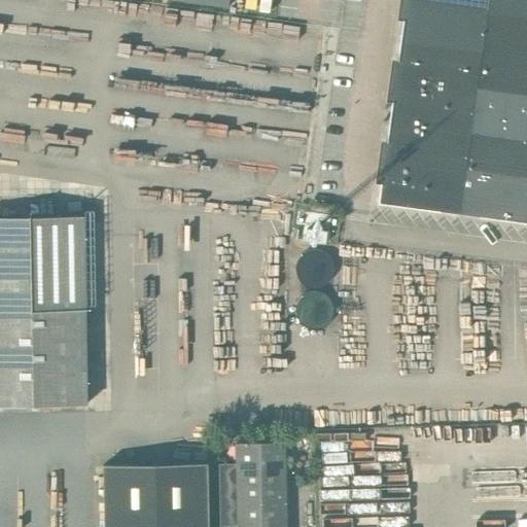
[(414,0),(402,0),(397,39),(482,50),(488,9),(414,0)]
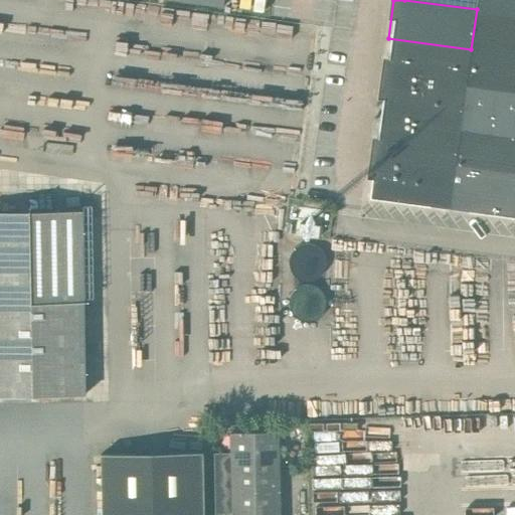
[(404,0),(477,9),(478,0),(404,0)]
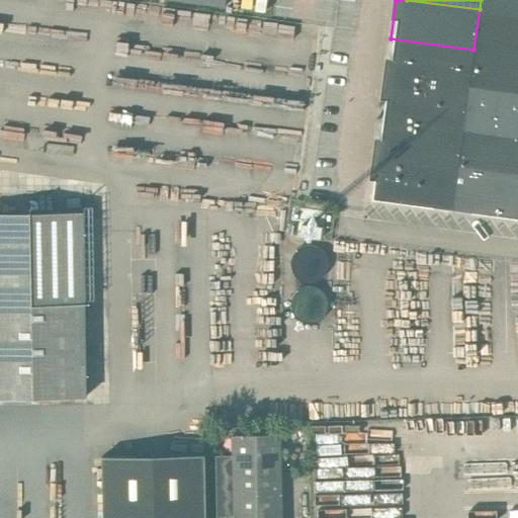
[(517,0),(481,0),(480,9),(517,14),(517,0)]
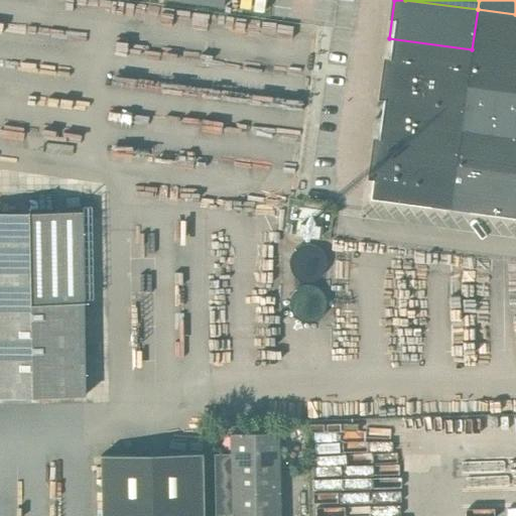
[(515,14),(478,9),(472,49),(515,54),(515,14)]
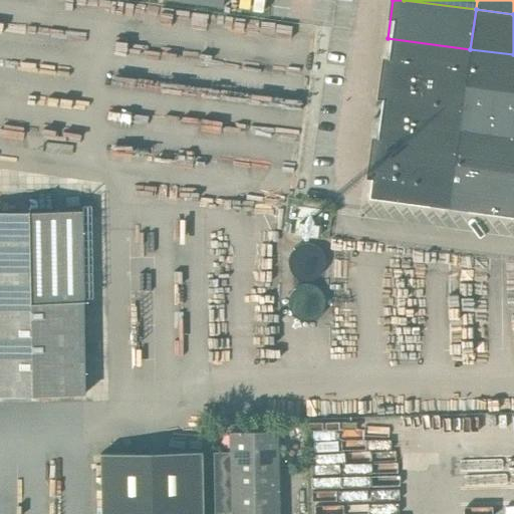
[(388,38),(376,117),(460,130),(470,49),(388,38)]
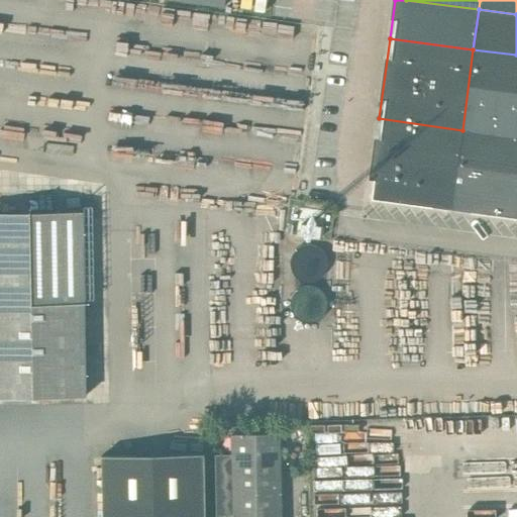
[(516,55),(473,49),(462,130),(456,170),(516,178),(516,55)]
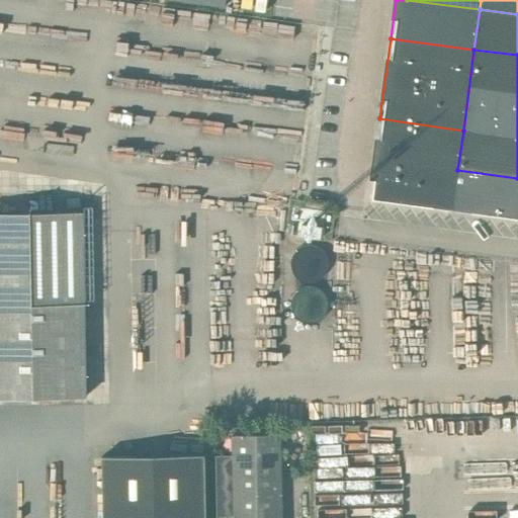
[(379,118),(374,159),(457,170),(463,131),(379,118)]
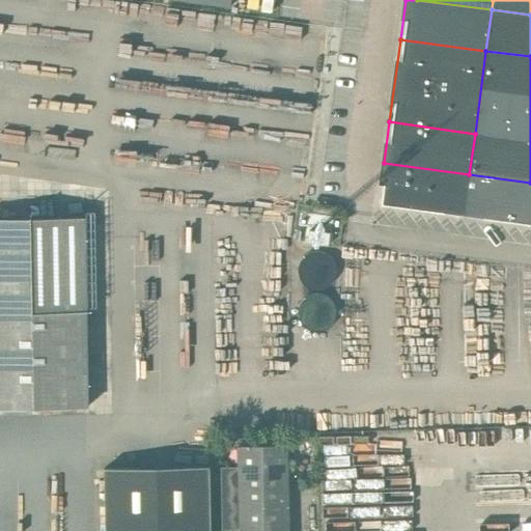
[(378,205),(464,217),(469,174),(384,163),(378,205)]
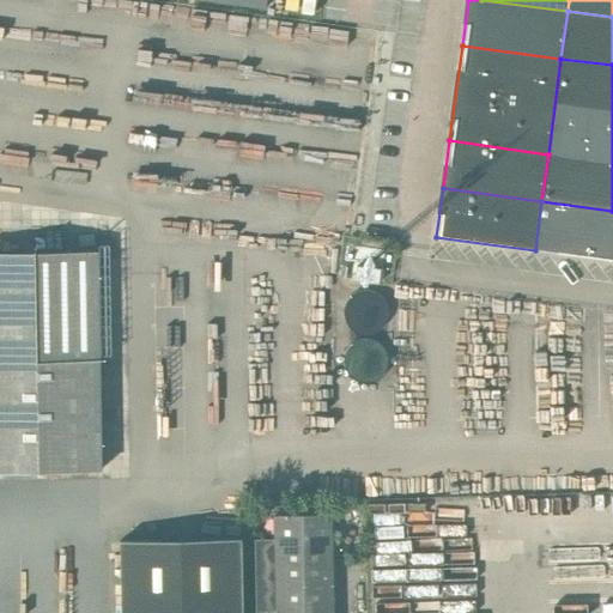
[(612,211),(541,201),(535,250),(612,260),(612,211)]
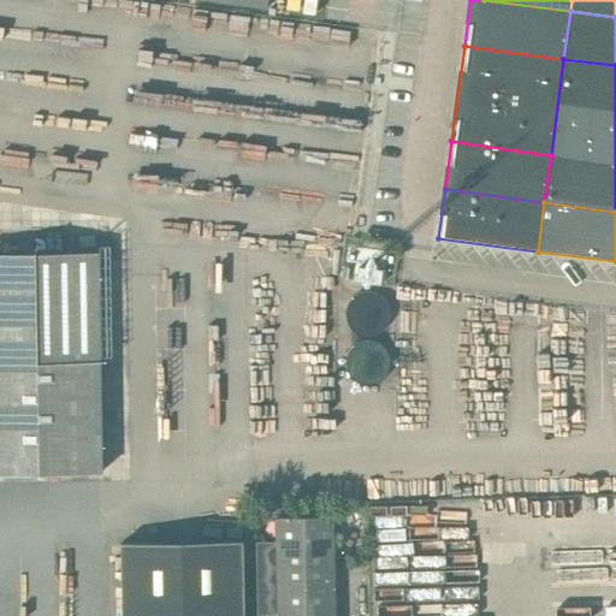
[(99,252),(0,253),(0,474),(102,473),(99,252)]
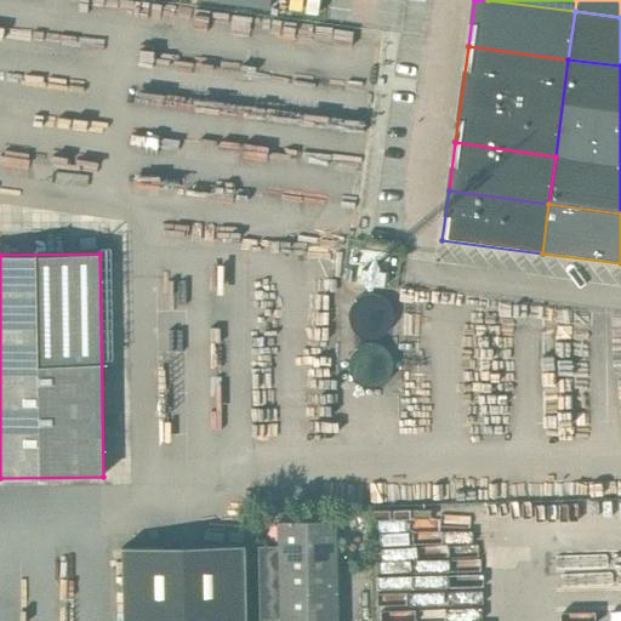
[(362,269),(359,284),(383,288),(386,272),(362,269)]
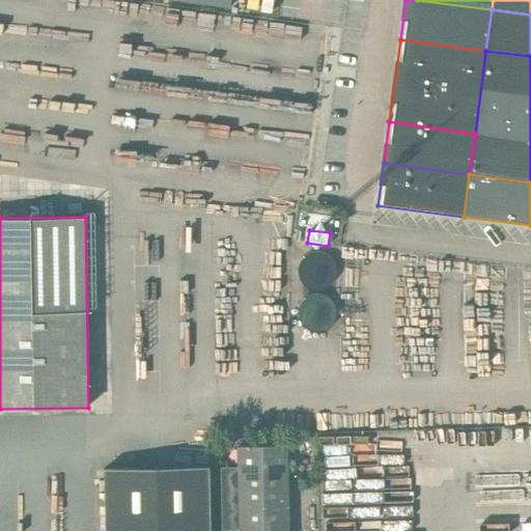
[(325,287),(330,284),(334,279),(336,273),(337,267),(335,260),(331,255),(325,252),(318,250),(312,251),(307,253),(302,257),(299,263),(298,270),(299,275),(302,281),(306,285),(311,288),(317,289),(325,287)]
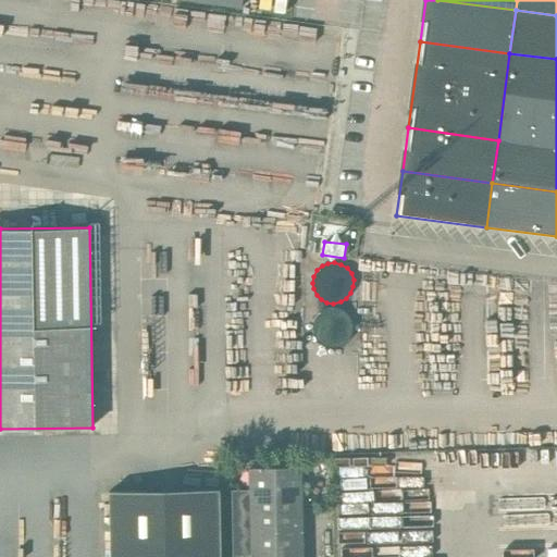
[(248,468),(248,489),(233,490),(233,511),(304,510),(302,467),(248,468)]
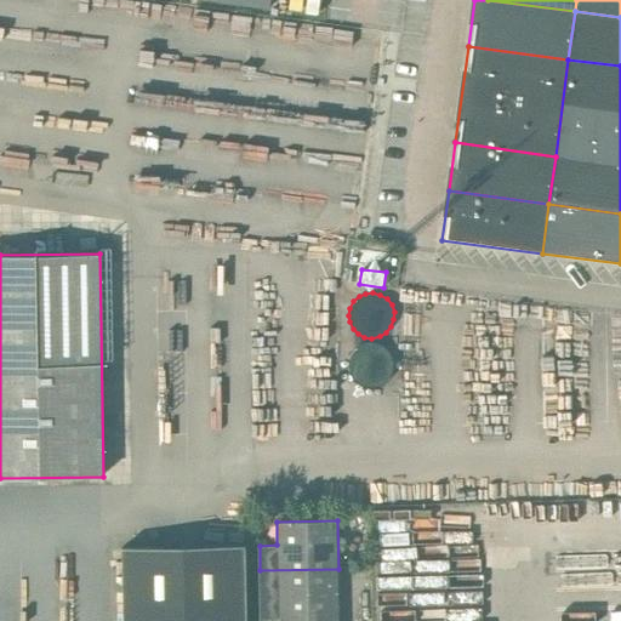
[(121,547),(123,620),(246,620),(245,545),(121,547)]
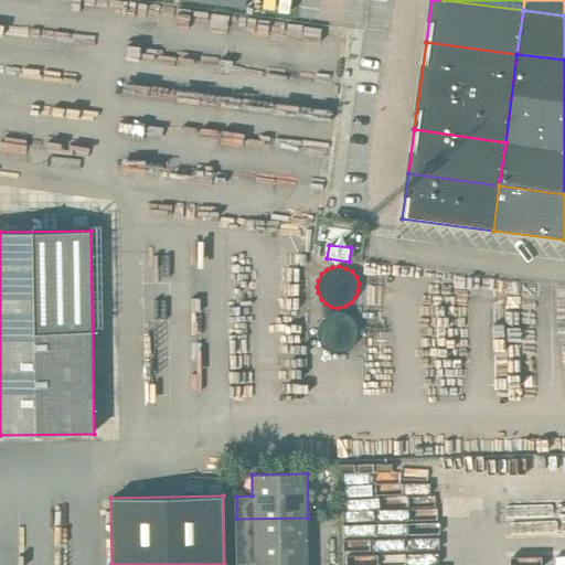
[(237,563),(253,563),(309,563),(308,518),(236,519),(237,563)]
